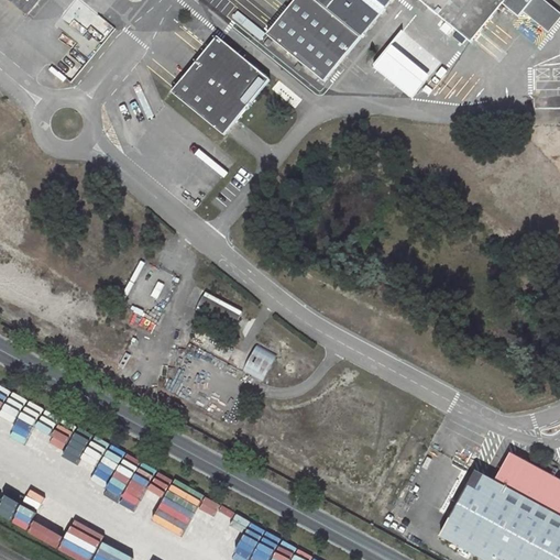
[(15,0),(34,15),(47,0),(15,0)]
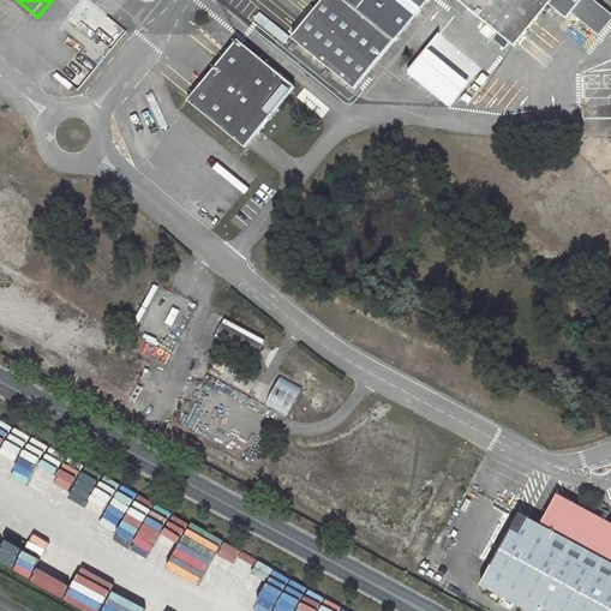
[(457,0),(510,43),(546,0),(563,15),(568,9),(575,0),(318,0),(291,35),(352,85),(423,0),(457,0)]
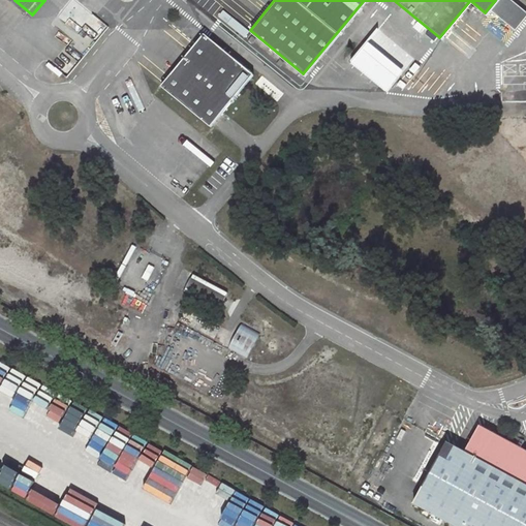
[(525,12),(525,11),(512,0),(495,0),(489,7),(514,28),(525,12)]
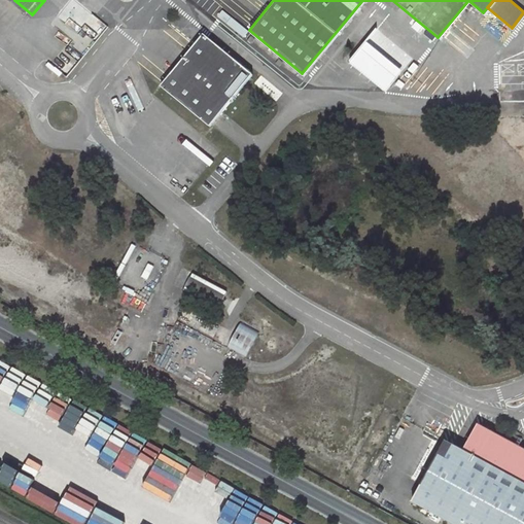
[(202,32),(159,83),(208,124),(209,121),(220,109),(250,72),(230,55),(220,47),(223,43),(217,38),(214,42),(202,32)]
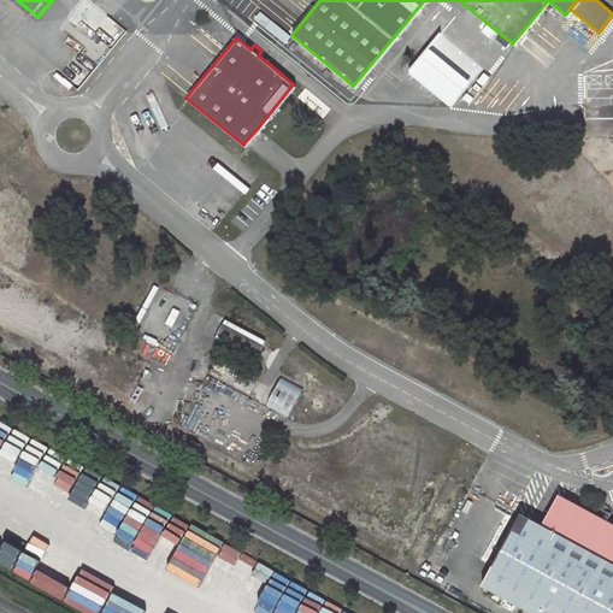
[(260,342),(219,320),(213,332),(253,354),(260,342)]
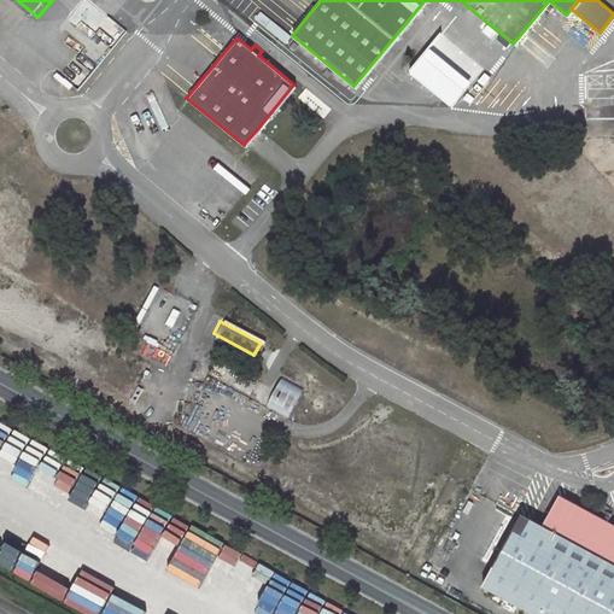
[(286,415),(300,389),(279,376),(264,403),(286,415)]
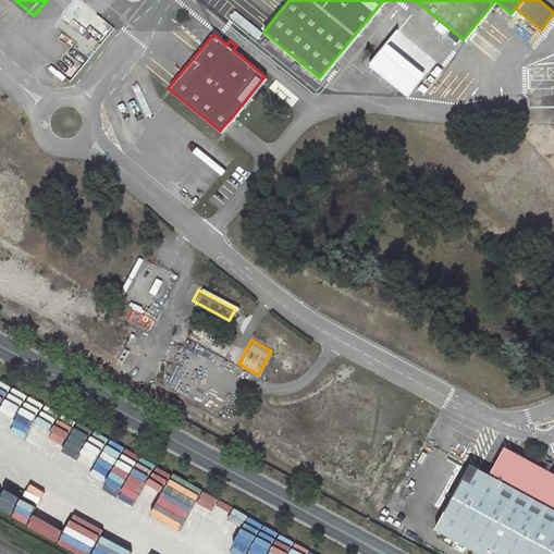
[(432,530),(478,553),(553,553),(553,475),(502,447),(488,474),(468,463),(432,530)]
